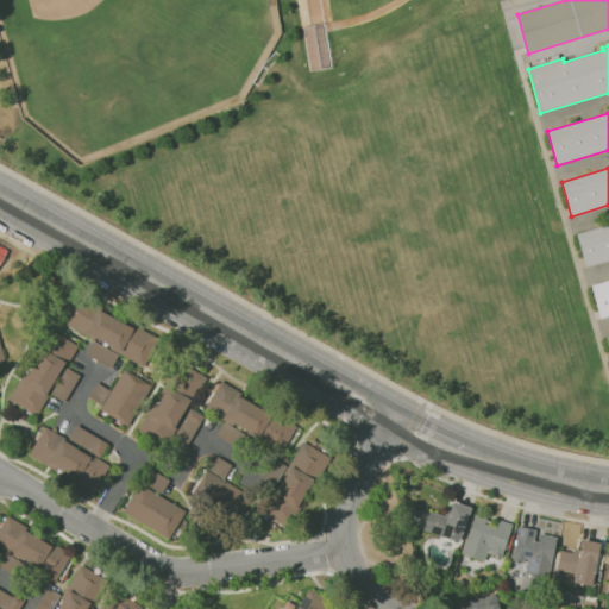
[(608,261),(586,268),(577,233),(608,224),(608,261)]
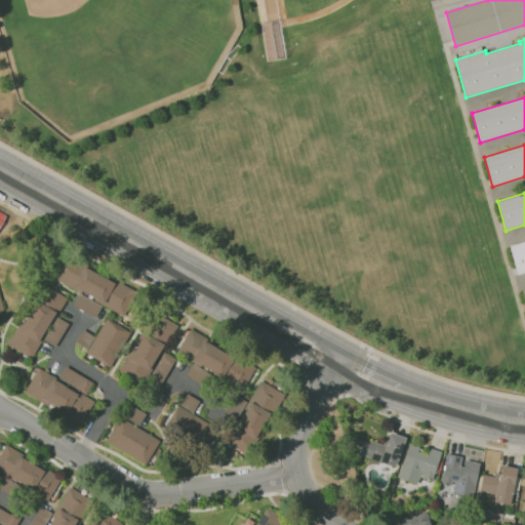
[(524,272),(518,275),(510,246),(524,241),(524,272)]
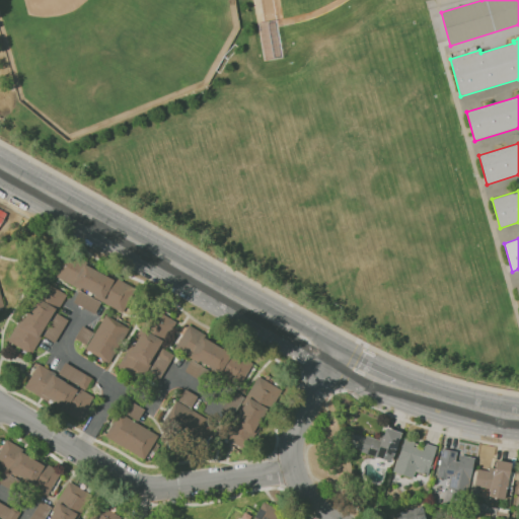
[(122,313),(93,297),(94,295),(81,288),(80,290),(52,275),(58,263),(59,263),(65,250),(94,267),(93,269),(108,278),(109,275),(135,289),(122,313)]
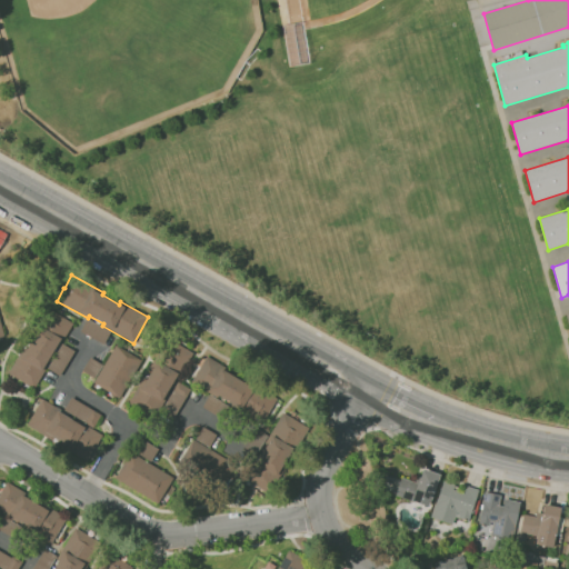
[(35,389),(15,378),(12,381),(9,379),(11,375),(9,373),(21,352),(23,355),(38,331),(36,330),(48,309),(73,325),(72,327),(58,349),(56,348),(47,362),(50,363),(35,389)]
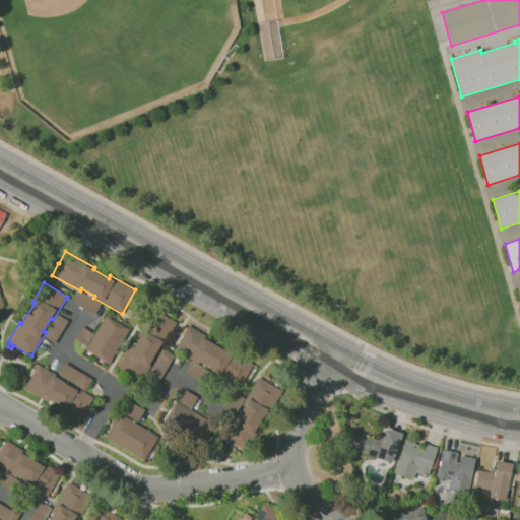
[(95,315),(73,304),(80,291),(102,304),(95,315)]
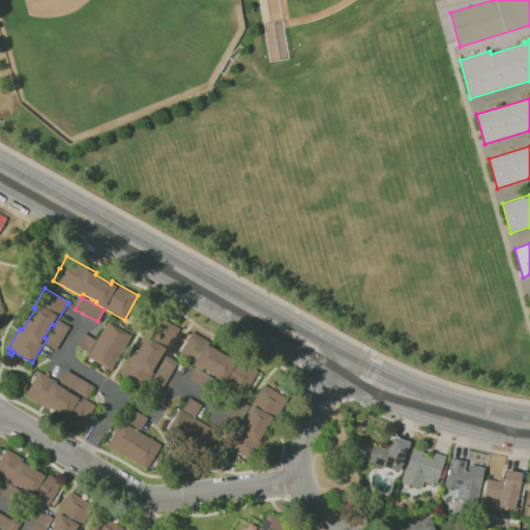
[(143,391),(119,376),(135,352),(137,354),(147,337),(145,335),(156,316),(180,330),(164,357),(162,356),(155,365),(158,366),(143,391)]
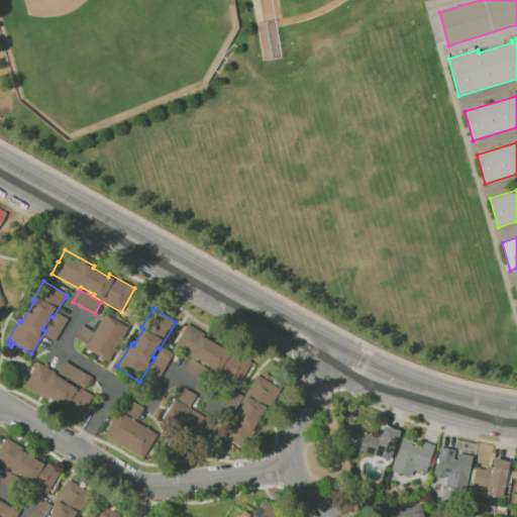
[(55,342),(43,335),(58,313),(68,319),(55,342)]
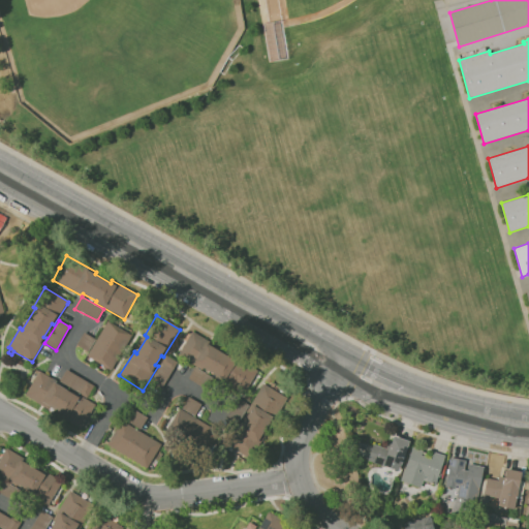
[(110,370),(87,355),(109,321),(131,335),(110,370)]
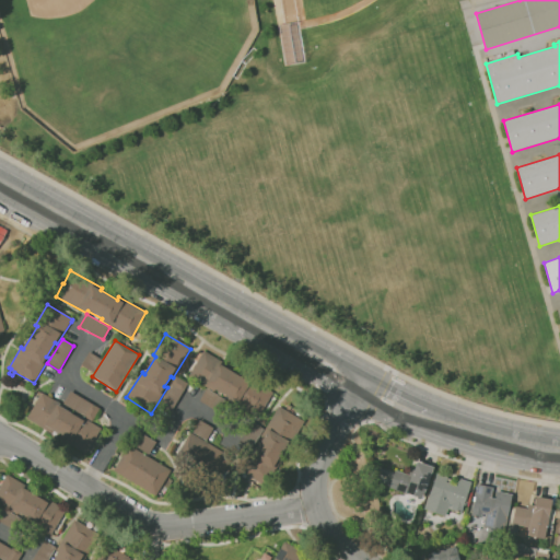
[(258,418),(228,399),(228,398),(214,391),(213,392),(188,376),(205,351),(230,366),(228,370),(247,382),(251,377),(273,393),(258,418)]
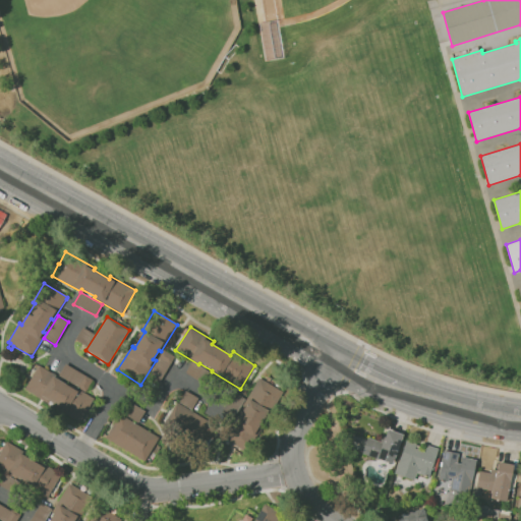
[(87,346),(75,340),(82,328),(94,334),(87,346)]
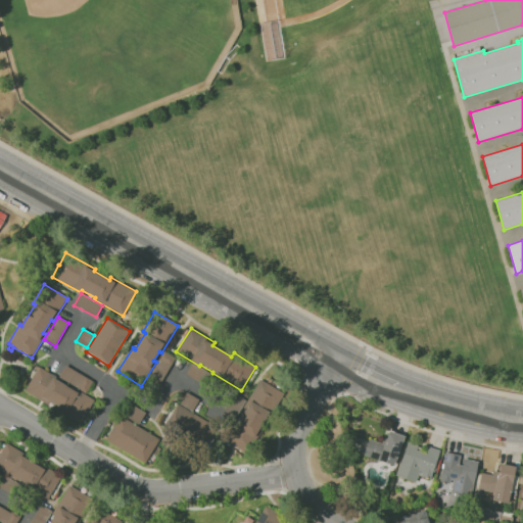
[(159,386),(148,379),(161,357),(160,357),(164,351),(176,359),(159,386)]
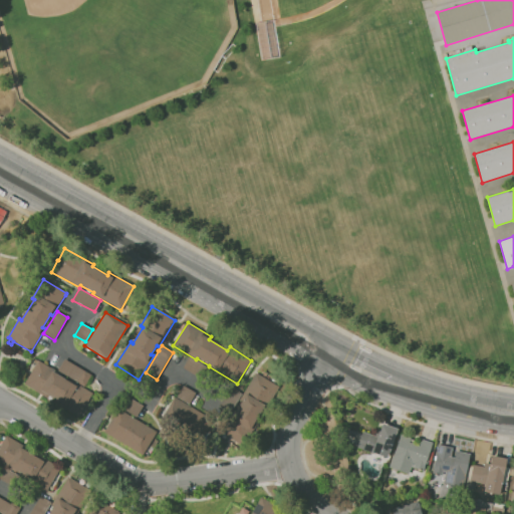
[(207,382),(183,367),(190,356),(214,371),(207,382)]
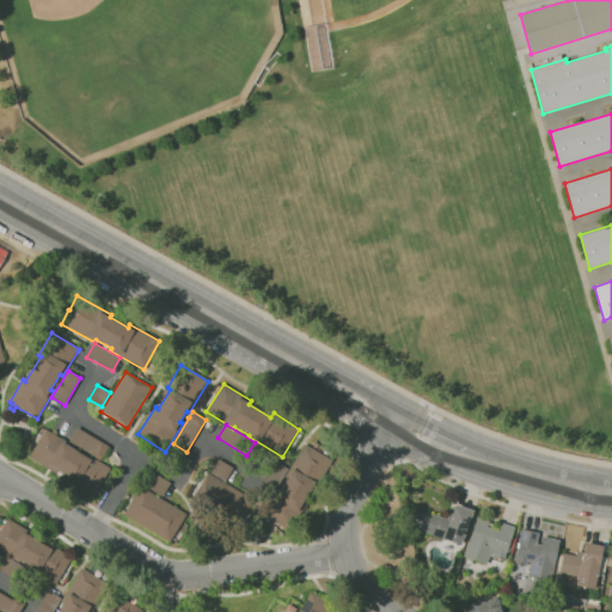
[(101,460),(95,457),(69,441),(78,428),(103,444),(109,446),(101,460)]
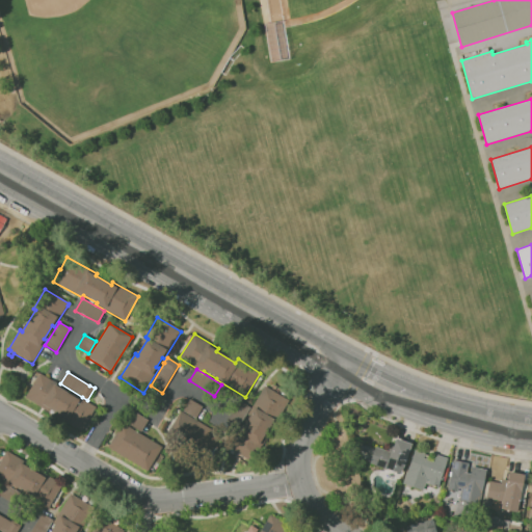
[(82,431),(62,420),(63,418),(49,408),(48,411),(26,398),(40,374),(63,388),(62,390),(71,395),(73,393),(96,407),(82,431)]
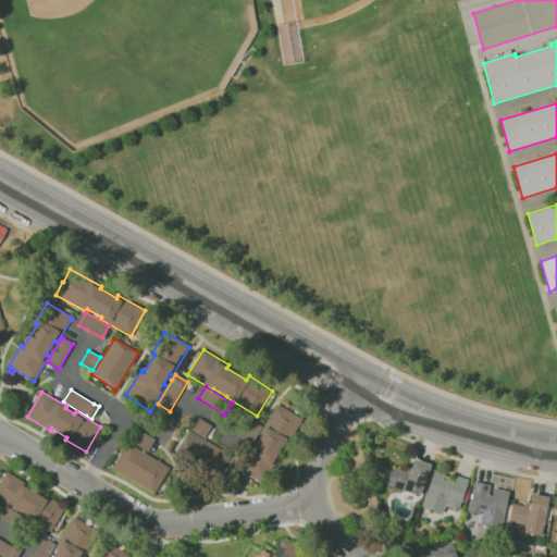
[(262,483),(239,469),(254,444),(255,444),(260,435),(260,434),(277,404),(304,419),(291,442),(287,440),(276,457),(280,459),(272,471),(270,470),(262,483)]
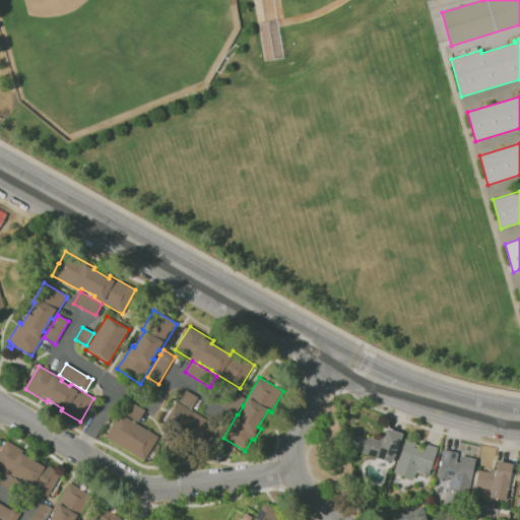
[(202,447),(164,424),(168,417),(177,401),(179,402),(186,390),(197,397),(190,409),(215,425),(202,447)]
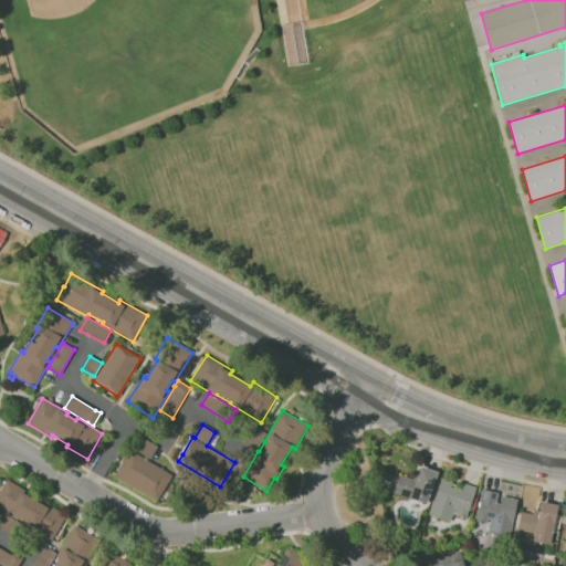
[(253,456),(241,449),(254,427),(266,435),(253,456)]
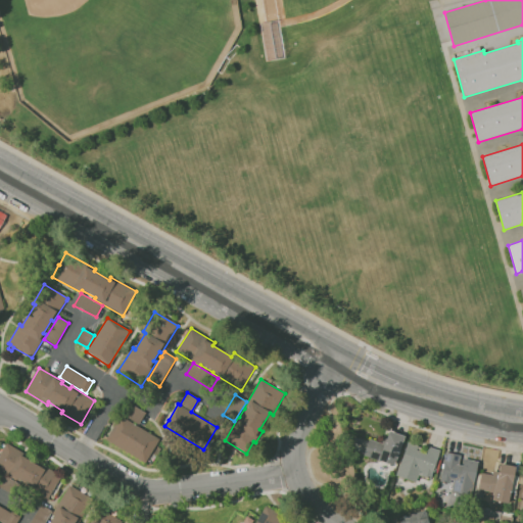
[(139,425),(128,418),(122,415),(130,402),(135,406),(134,406),(146,414),(139,425)]
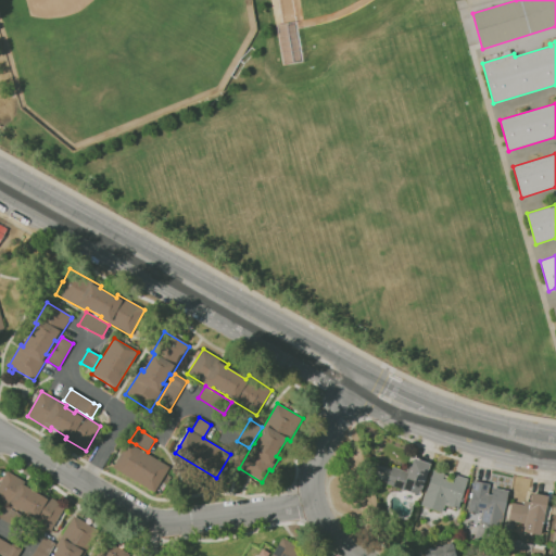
[(154,493),(113,468),(128,442),(169,467),(154,493)]
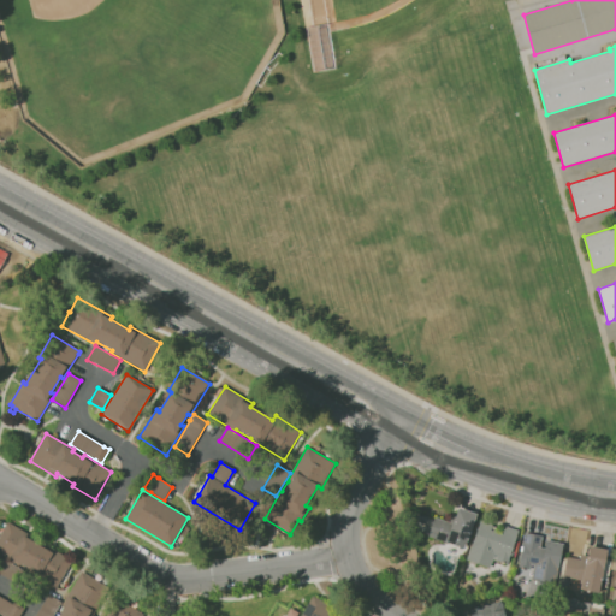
[(465,550),(428,537),(432,527),(428,525),(431,517),(434,520),(436,517),(448,522),(450,515),(456,516),(458,508),(477,514),(465,550)]
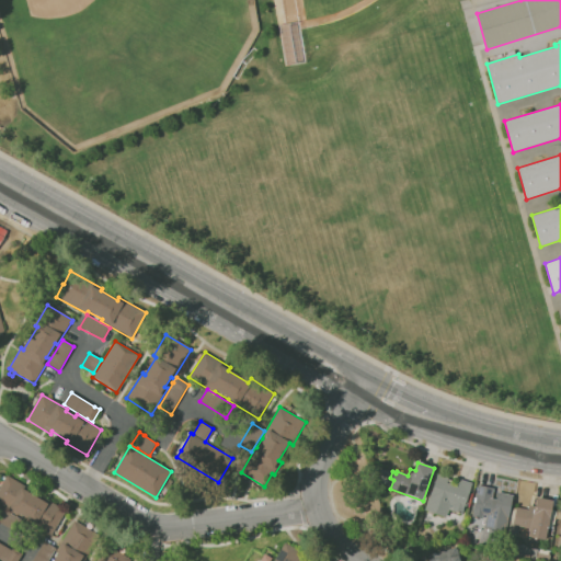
[(446,517),(425,510),(430,497),(437,474),(448,479),(447,483),(456,487),(458,479),(472,483),(466,502),(468,503),(467,506),(465,505),(461,514),(451,511),(454,506),(450,505),(446,517)]
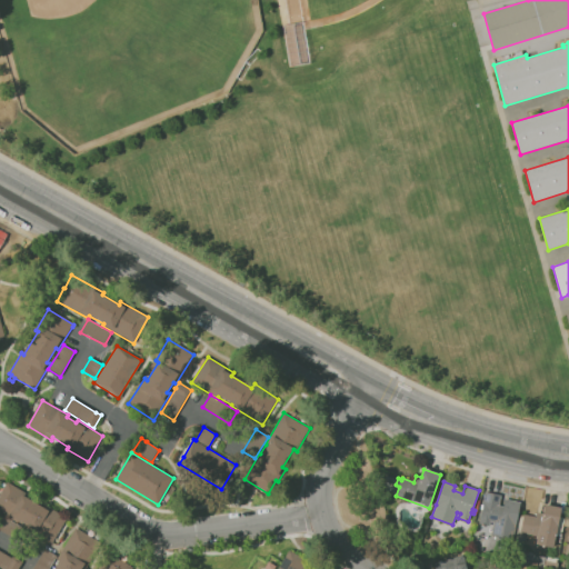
[(52,543),(26,528),(28,526),(19,521),(18,523),(0,512),(0,495),(8,482),(32,497),(30,501),(40,507),(42,502),(67,518),(52,543)]
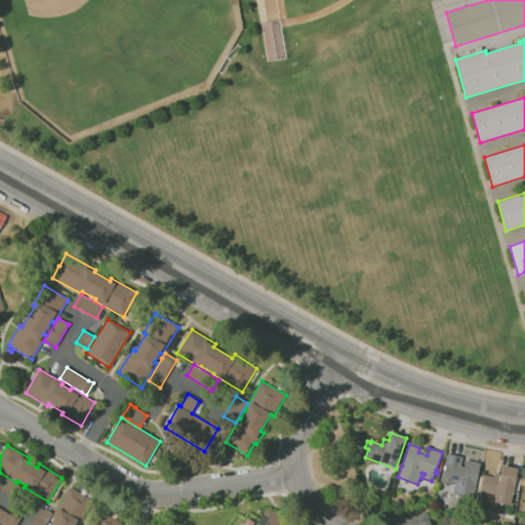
[(474,497),(453,494),(455,482),(452,481),(452,486),(442,484),(443,478),(444,478),(446,465),(448,454),(462,457),(460,467),(465,468),(466,460),(480,463),(474,497)]
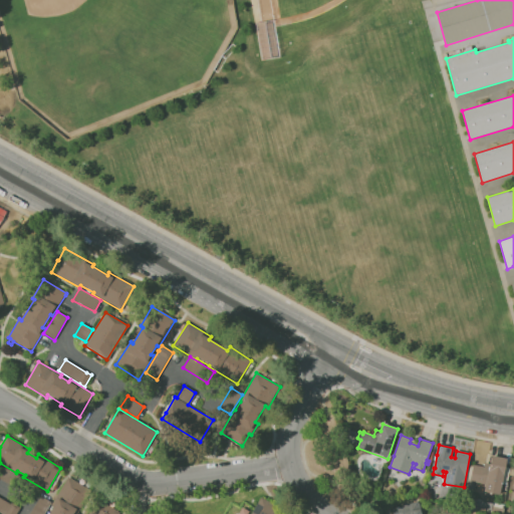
[(499,496),(485,492),(486,487),(484,487),(484,486),(482,486),(481,490),(475,488),(476,484),(474,484),(472,492),(465,491),(471,466),(474,466),(474,465),(485,467),(486,463),(490,464),(492,456),(507,459),(505,467),(511,468),(507,484),(502,483),(499,496)]
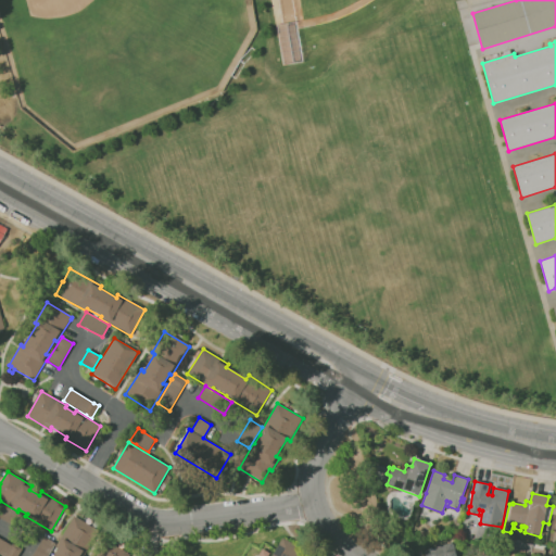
[(23,532),(0,517),(0,507),(2,504),(29,520),(23,532)]
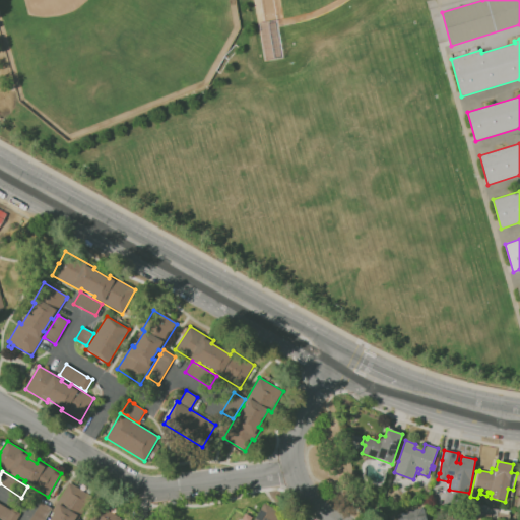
[(50,519),(55,513),(52,511),(69,482),(92,497),(78,519),(50,519)]
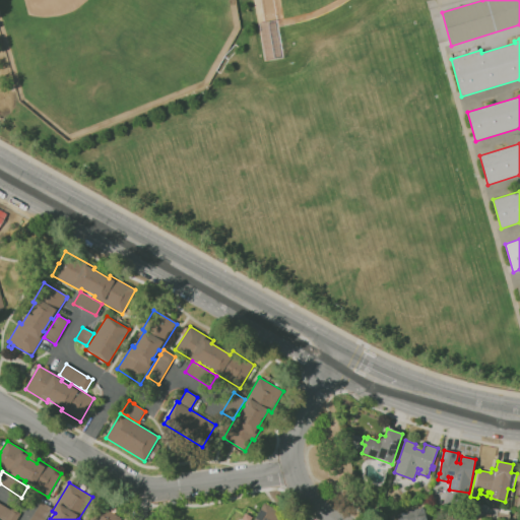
[(384,508),(380,506),(383,497),(388,499),(384,508)]
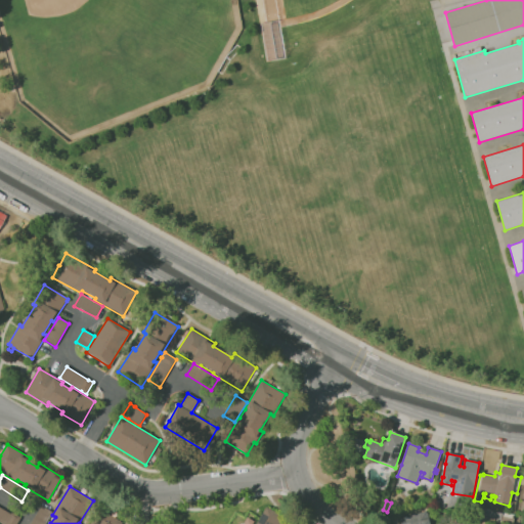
[(45,523),(31,523),(42,506),(52,513),(45,523)]
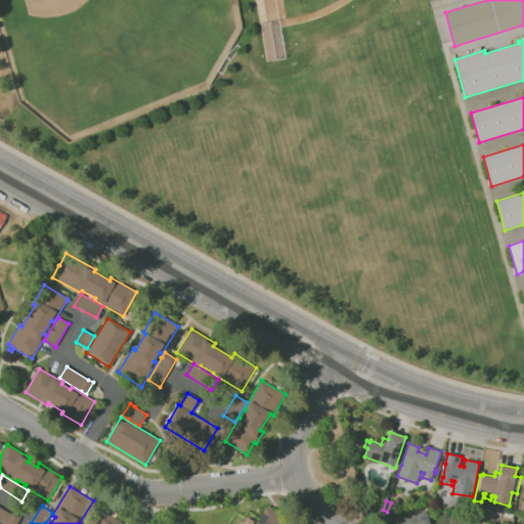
[(256,523),(267,507),(295,523),(256,523)]
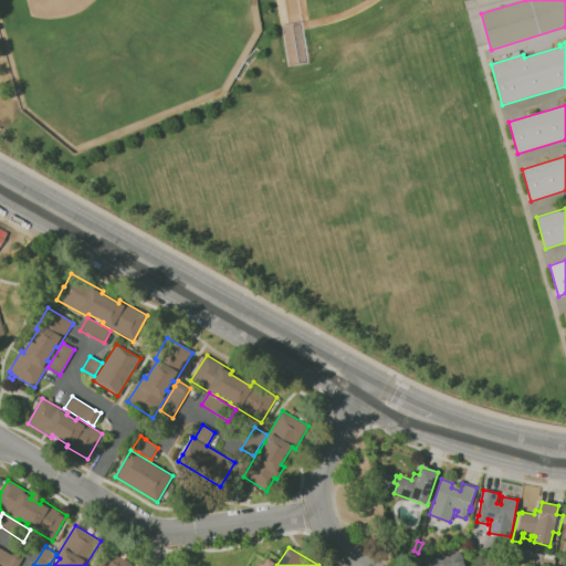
[(18,565),(2,565),(0,564),(0,548),(12,556),(13,554),(22,559),(18,565)]
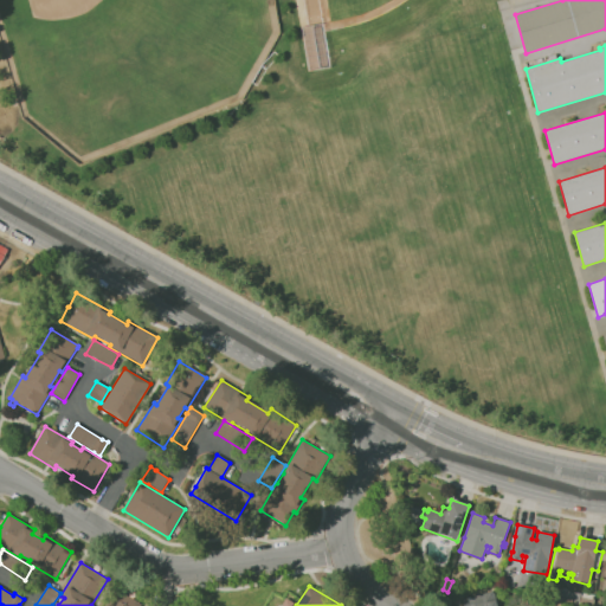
[(593,605),(586,605),(580,605),(579,605),(548,600),(552,587),(581,594),(581,593),(593,595),(593,599),(595,600),(593,605)]
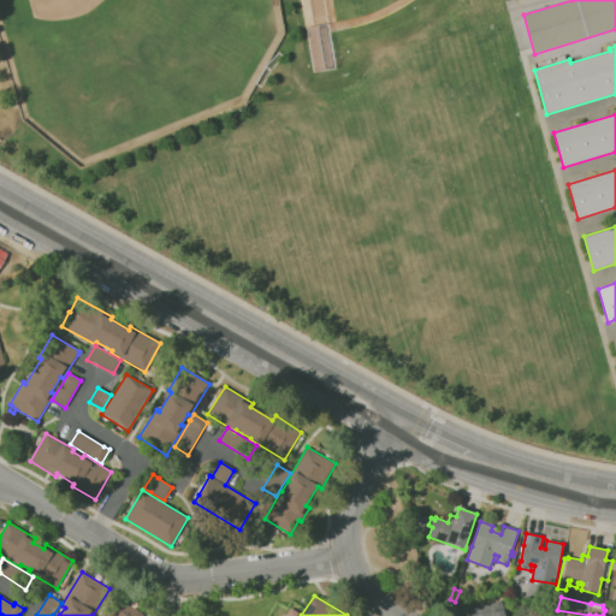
[(107,615),(118,599),(144,614),(142,615),(107,615)]
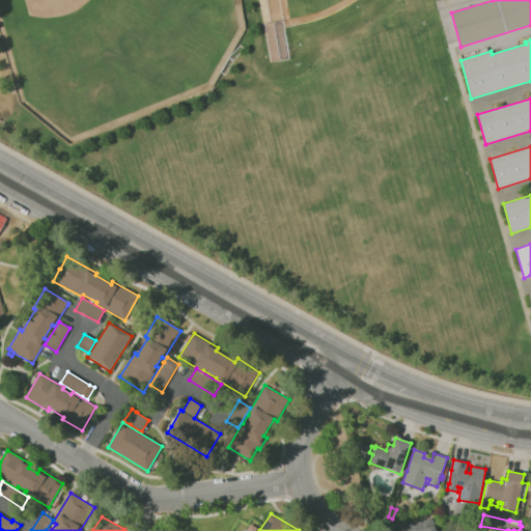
[(406,530),(404,526),(431,518),(432,520),(434,520),(436,526),(434,527),(435,530),(406,530)]
